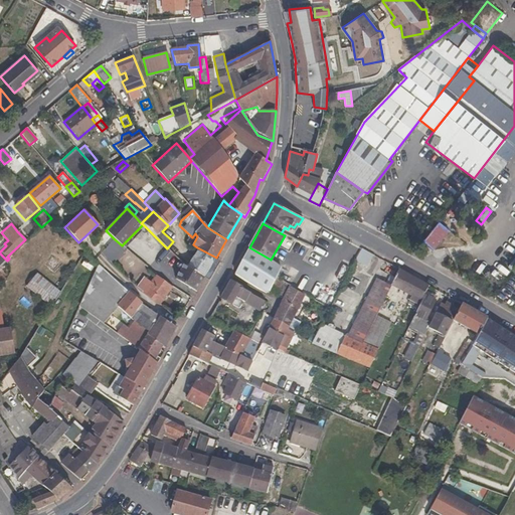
[(438,223),(423,242),(434,250),(449,231),(438,223)]
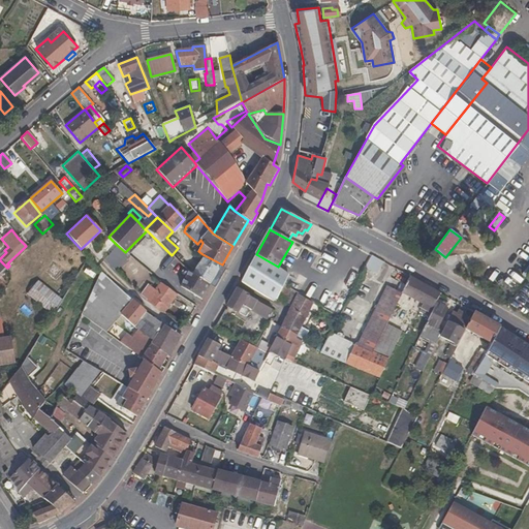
[(192,273),(211,284),(222,265),(203,254),(192,273)]
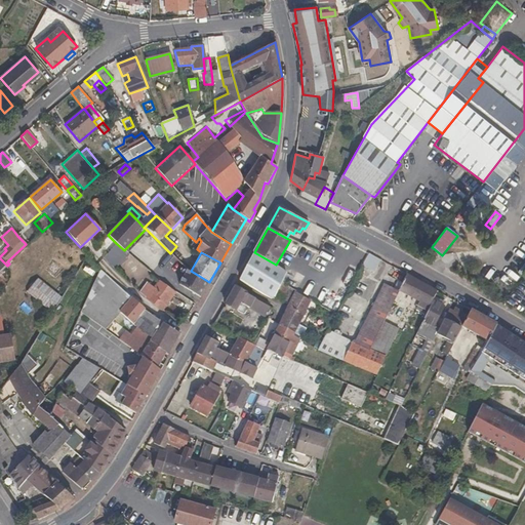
[(366,252),(359,266),(372,272),(379,259),(366,252)]
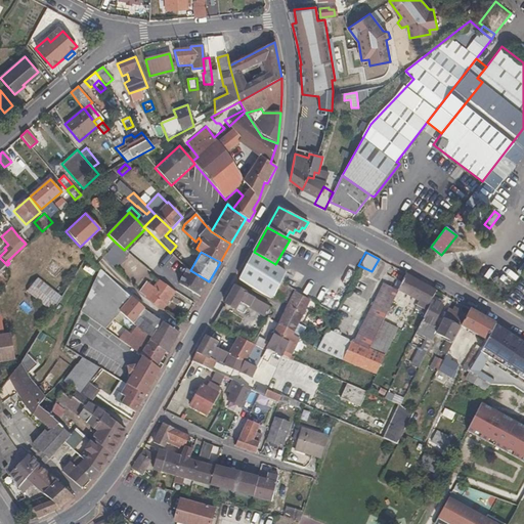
[(253,254),(238,277),(273,299),(274,297),(281,282),(287,272),(253,254)]
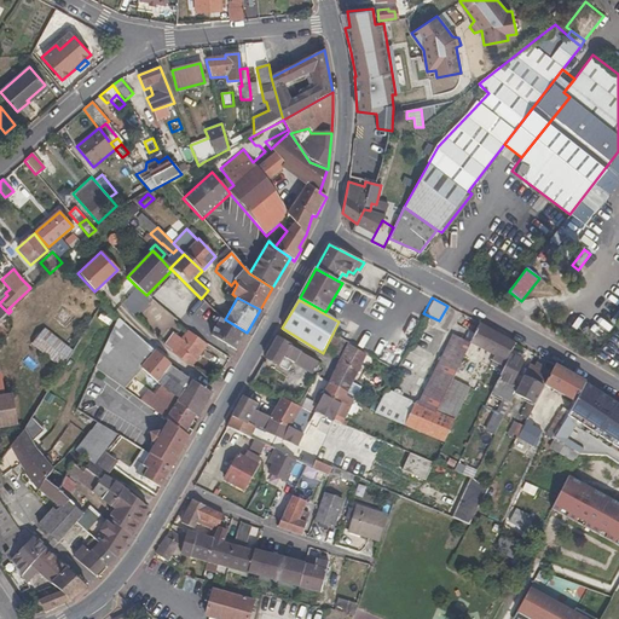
[(7,314),(0,322),(0,327),(7,335),(23,320),(13,310),(11,311),(9,313),(7,314)]
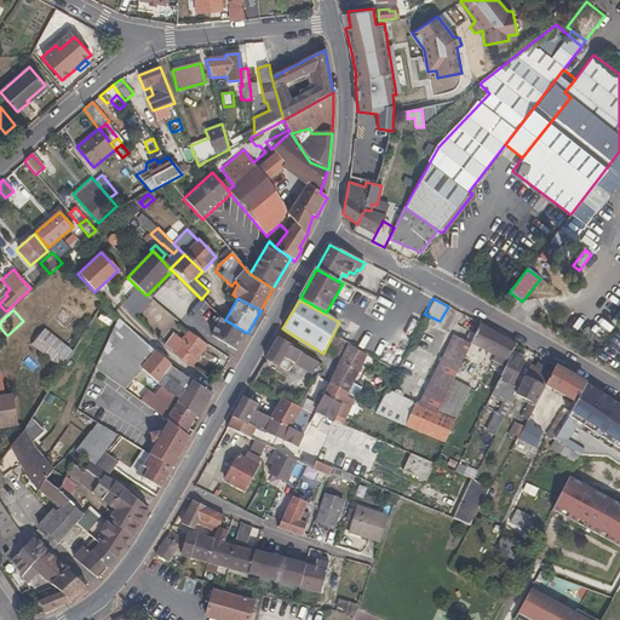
[(220,317),(211,336),(237,351),(247,333),(225,320),(220,317)]
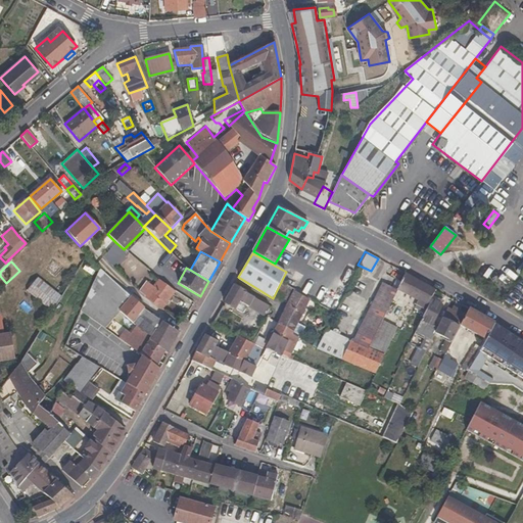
[(99,270),(80,311),(105,329),(119,314),(133,325),(129,331),(122,325),(120,328),(116,326),(111,334),(139,353),(148,340),(165,351),(169,352),(180,333),(177,331),(167,324),(144,310),(99,270)]
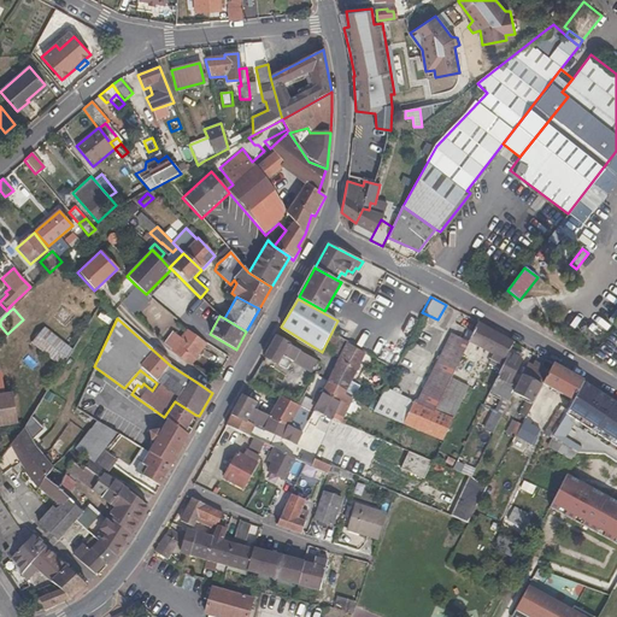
[(492,356),(491,359),(501,366),(510,348),(513,341),(479,323),(469,344),(492,356)]
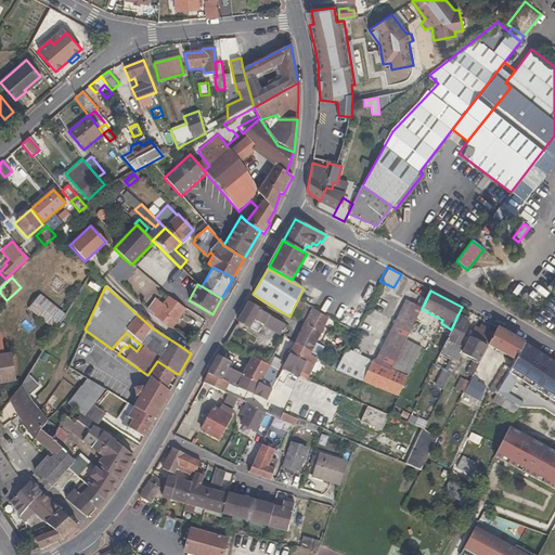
[(40,295),(28,309),(51,327),(62,312),(40,295)]
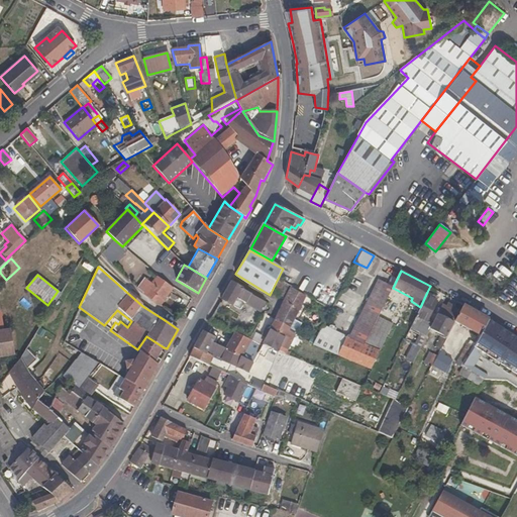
[(173,288),(158,276),(151,284),(142,277),(135,286),(144,293),(143,294),(160,306),(173,288)]
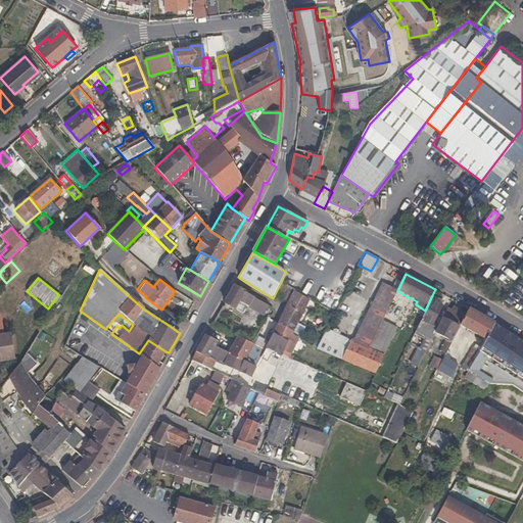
[(518,279),(503,296),(507,300),(522,283),(518,279)]
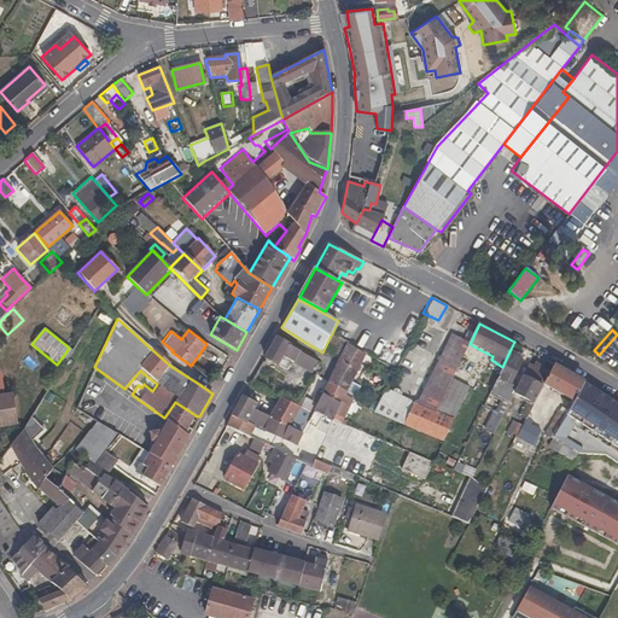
[(324,350),(333,354),(340,339),(332,333),(324,350)]
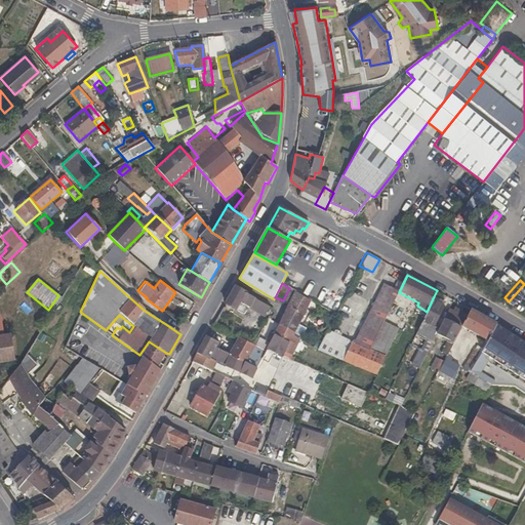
[(384,321),(399,292),(385,284),(354,342),(328,330),(327,331),(318,351),(376,376),(381,366),(386,356),(370,349),(384,321)]
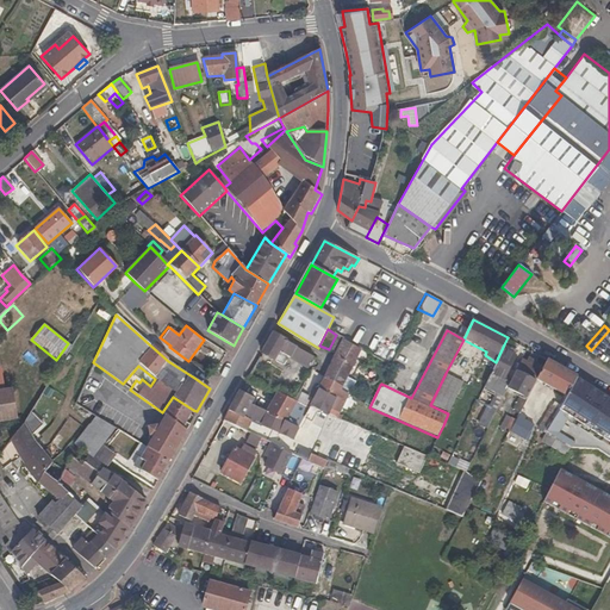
[(273,332),(261,353),(280,365),(285,355),(293,361),(290,369),(304,378),(315,356),(273,332)]
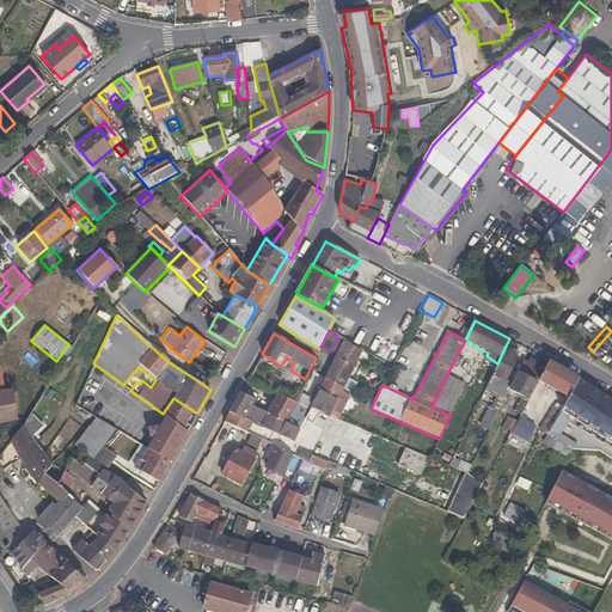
[(344,340),(337,336),(330,350),(336,354),(344,340)]
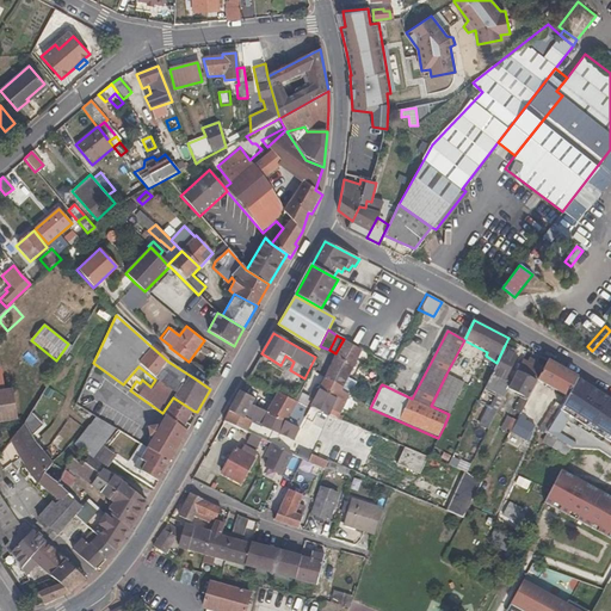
[(362,350),(344,339),(335,353),(322,381),(341,390),(345,383),(362,350)]
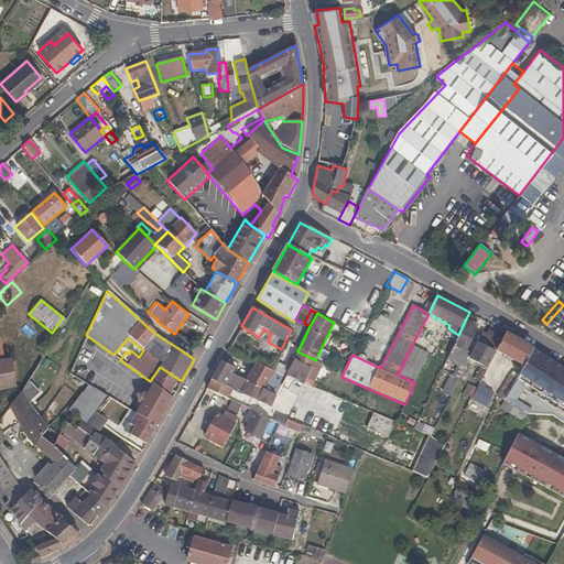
[(457,364),(443,393),(449,397),(468,359),(472,353),(466,350),(477,327),(474,326),(475,323),(466,318),(458,335),(447,359),(457,364)]
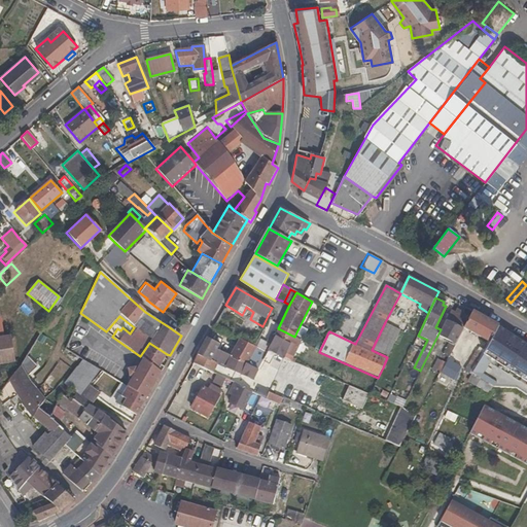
[(446,320),(463,330),(464,329),(463,328),(469,316),(464,313),(463,312),(453,306),(446,320)]
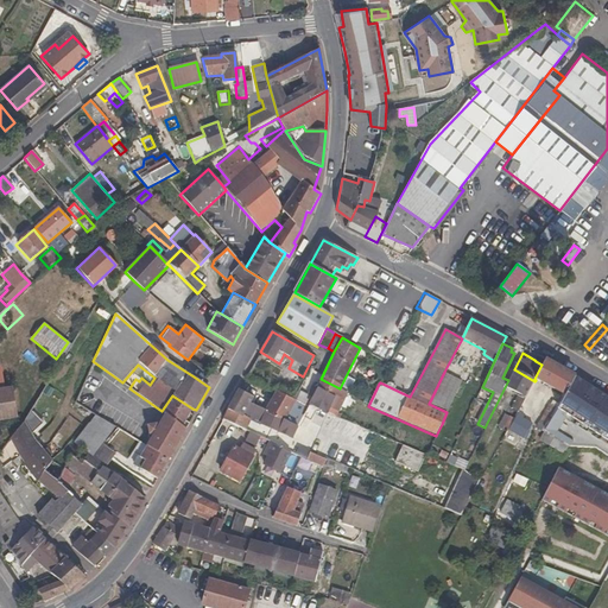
[(564,394),(575,374),(545,358),(542,365),(534,379),(536,380),(564,394)]
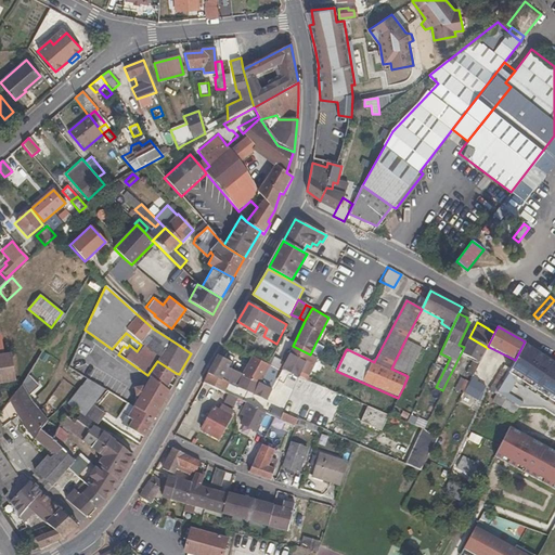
[(57,356),(64,359),(71,363),(78,345),(55,331),(44,347),(57,356)]
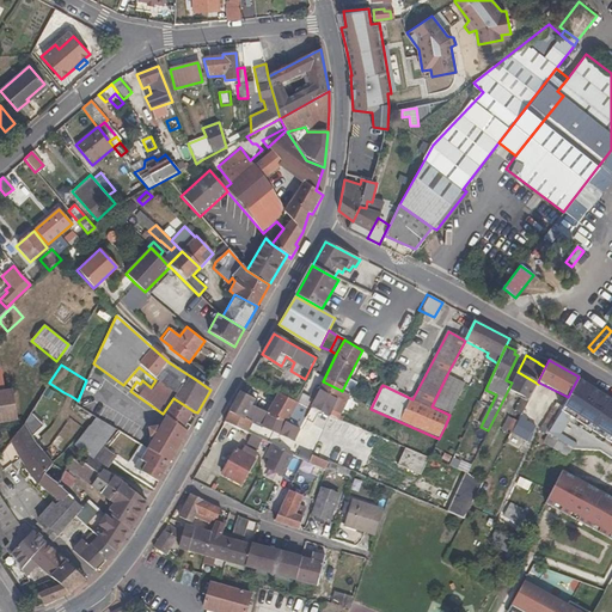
[(246,380),(262,387),(268,374),(255,367),(246,380)]
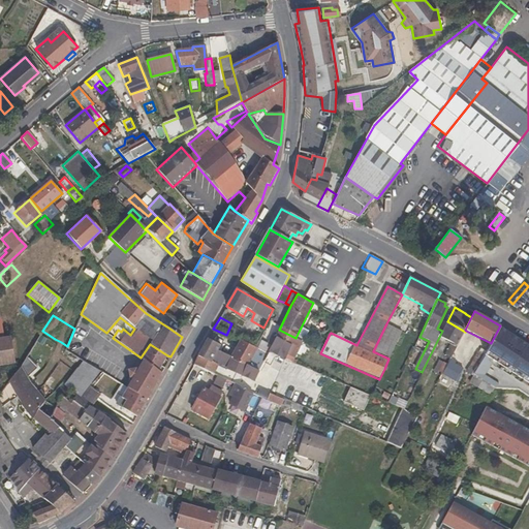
[(449,343),(444,354),(452,358),(453,354),(465,332),(447,321),(442,331),(439,337),(449,343)]
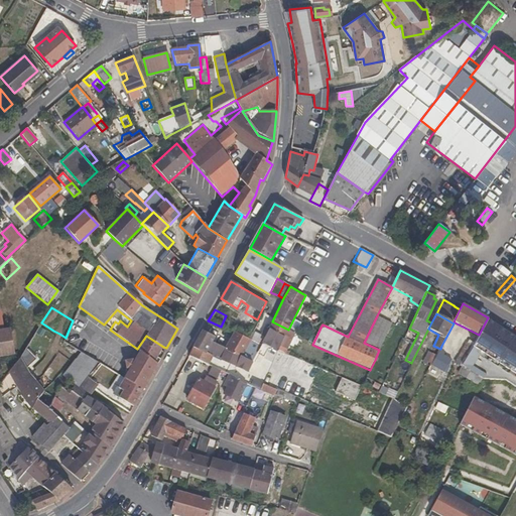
[(379,350),(392,324),(377,315),(364,343),(379,350)]
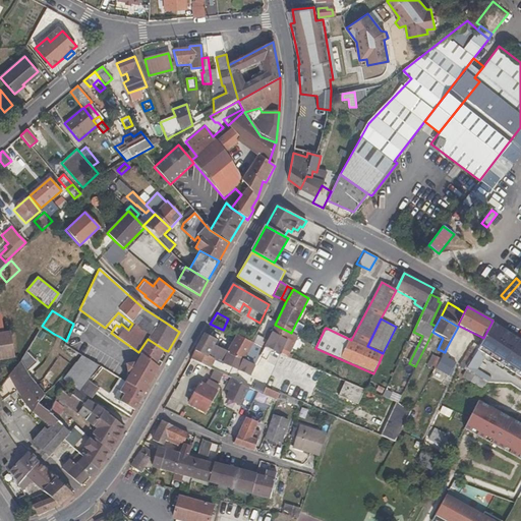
[(466,370),(473,374),(486,383),(510,383),(520,391),(520,337),(493,321),(483,338),(478,346),(464,369),(466,370)]
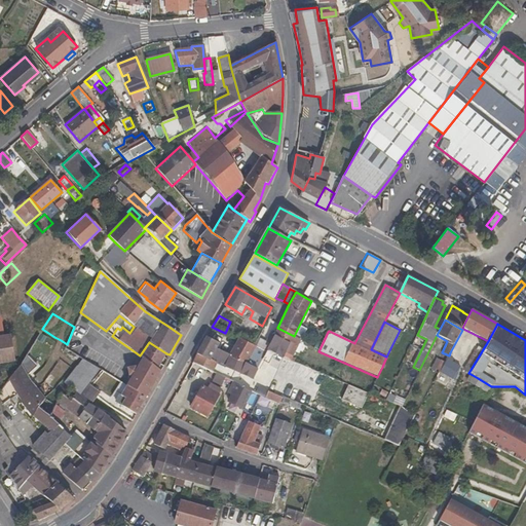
[(286,352),(292,355),(298,345),(301,344),(303,341),(294,336),(277,328),(274,335),(290,343),(286,352)]
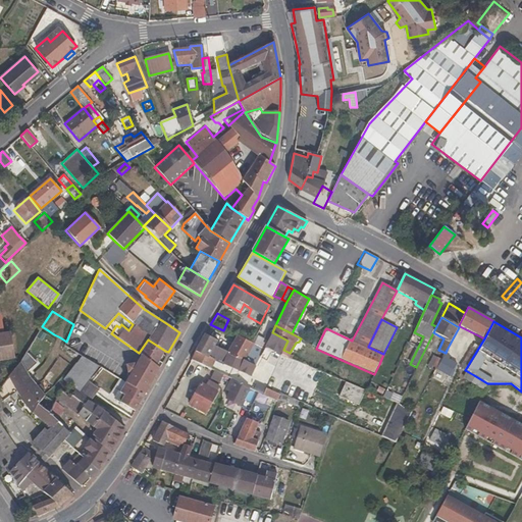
[(27,374),(40,353),(42,354),(54,334),(42,326),(29,347),(19,364),(6,379),(18,396),(33,414),(46,426),(53,419),(48,415),(55,404),(57,401),(56,400),(47,392),(44,395),(27,374)]
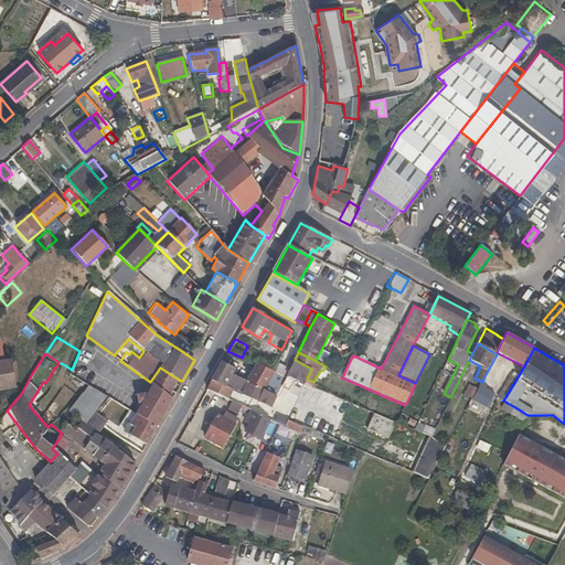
[(316,361),(326,366),(330,360),(319,354),(316,361)]
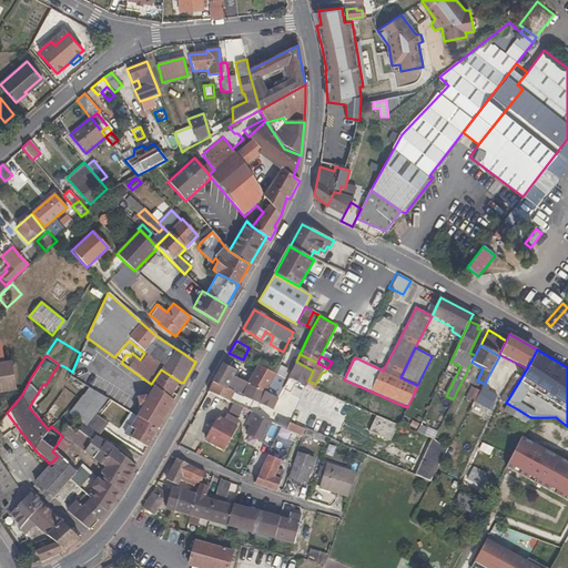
[(292,371),(296,362),(292,359),(286,368),(292,371)]
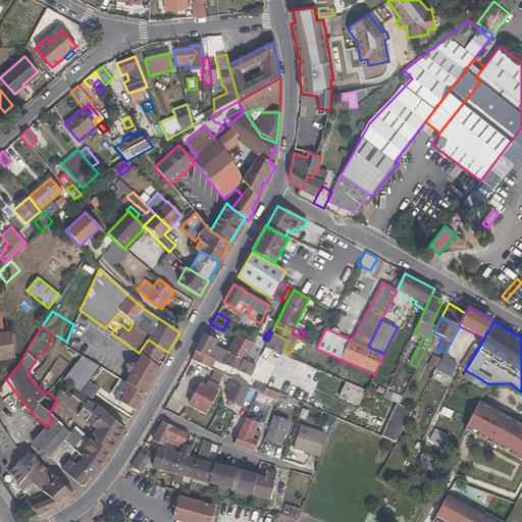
[(4,333),(0,333),(0,361),(13,359),(9,332),(4,333)]
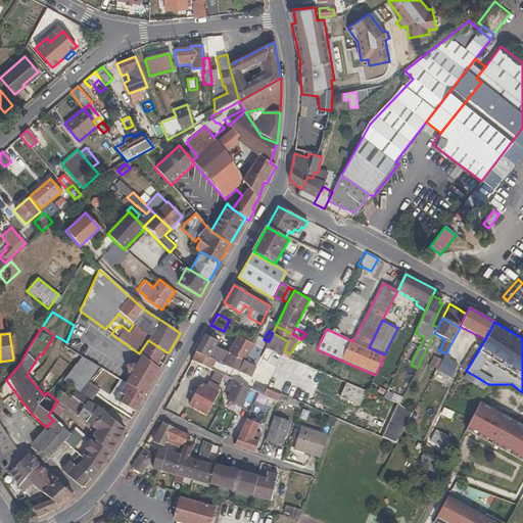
[(269,341),(262,357),(269,360),(273,351),(282,355),(284,350),(288,341),(273,333),(269,341)]
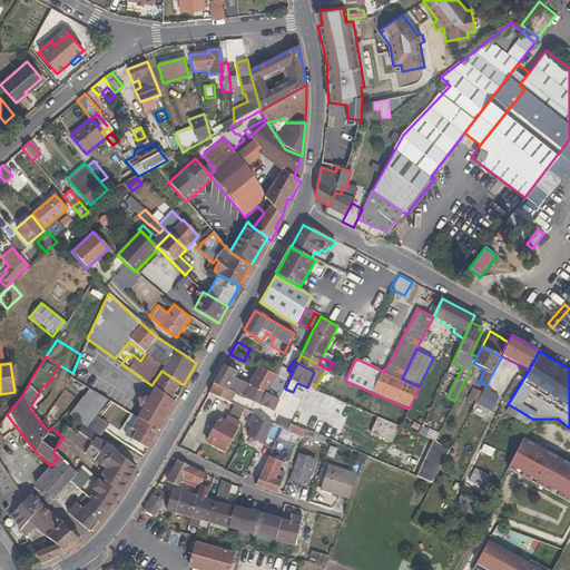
[(214,383),(236,393),(262,404),(263,403),(275,410),(281,401),(278,400),(248,385),(235,380),(238,372),(224,364),(214,383)]
